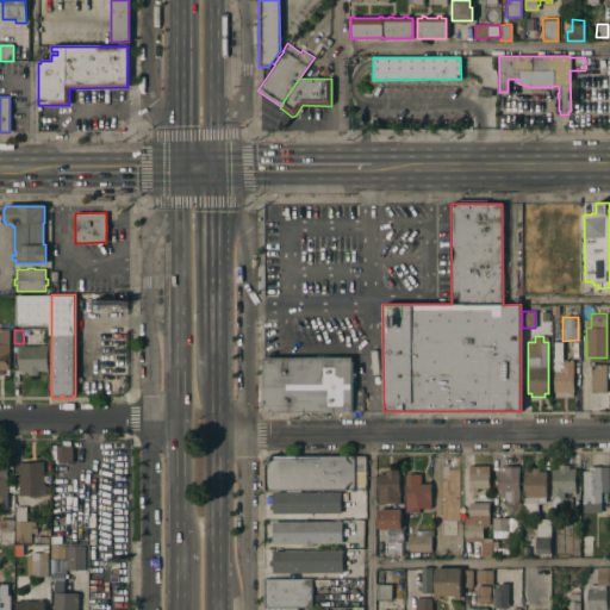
[(554,342),(561,342),(562,361),(564,361),(564,360),(567,360),(567,361),(573,361),(573,392),(572,392),(573,397),(555,397),(555,392),(554,392),(554,356),(554,342)]
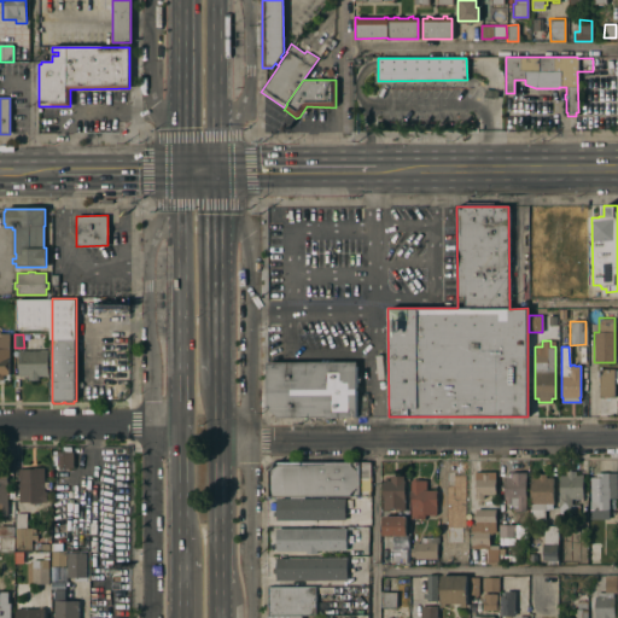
[(48,375),(38,375),(38,380),(29,380),(29,375),(24,377),(21,377),(21,375),(18,375),(18,366),(19,366),(19,351),(48,350),(48,375)]
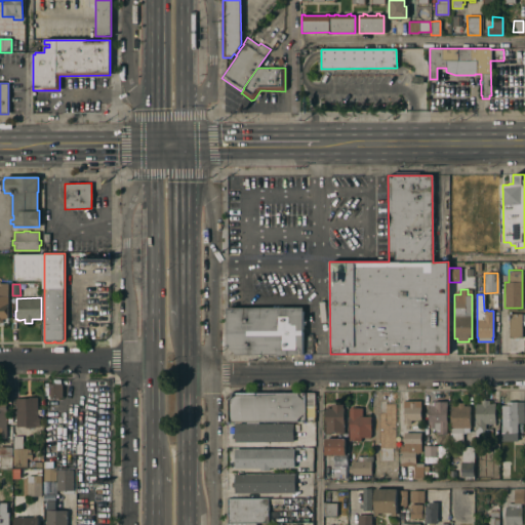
[(303,308),(303,354),(237,355),(228,345),(228,308),(303,308)]
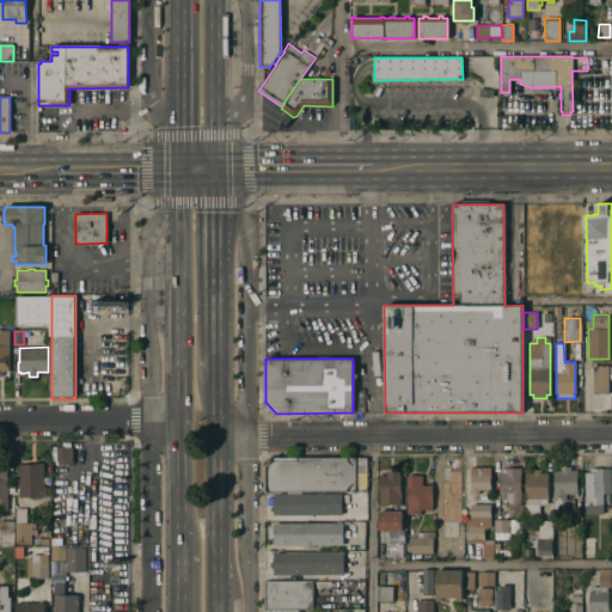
[(609,392),(603,392),(603,393),(598,393),(598,392),(593,392),(593,366),(609,366),(609,392)]
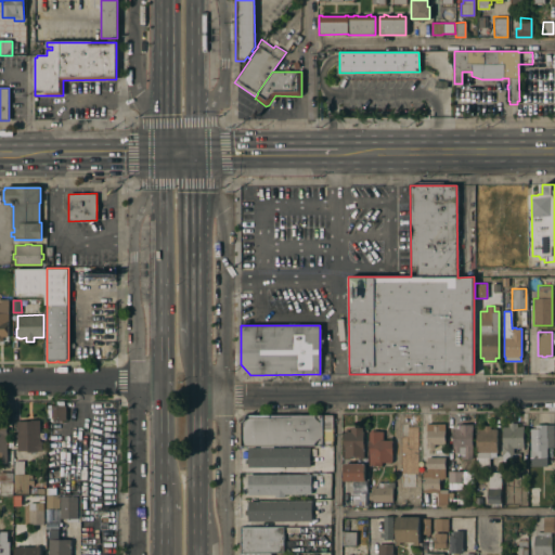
[(52,407),(64,407),(64,420),(52,420),(52,407)]
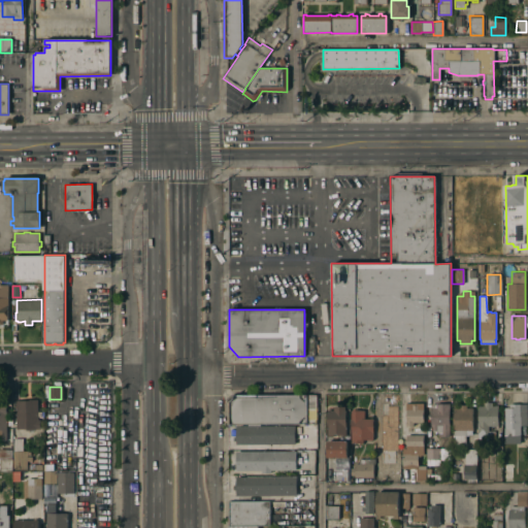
[(307,395),(306,424),(229,424),(229,401),(231,400),(232,399),(233,398),(233,395),(307,395)]
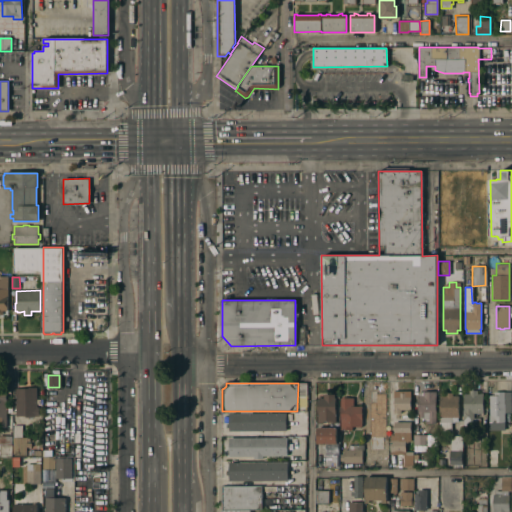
[(15,388),(22,388),(22,387),(36,387),(36,407),(38,407),(38,416),(31,416),(31,417),(24,417),(24,416),(15,416),(15,388)]
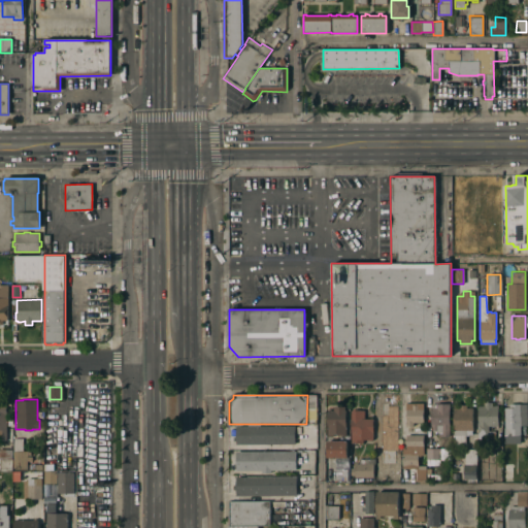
[(498,426),(488,426),(488,431),(494,431),(494,439),(477,439),(477,424),(477,406),(484,406),(484,402),(492,402),(492,406),(498,406),(498,426)]
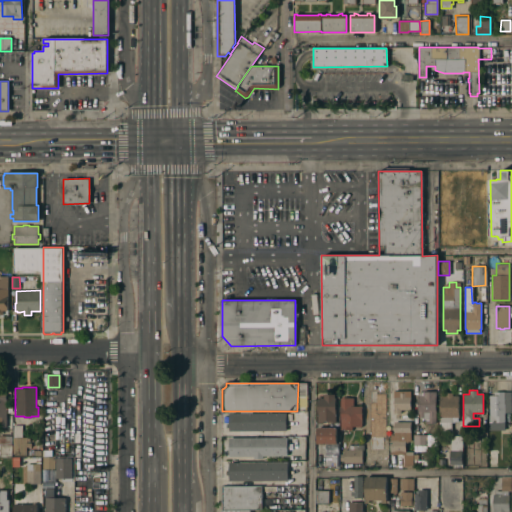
[(400,409),(400,413),(393,413),(393,398),(391,398),(391,391),(393,391),(410,391),(410,409),(400,409)]
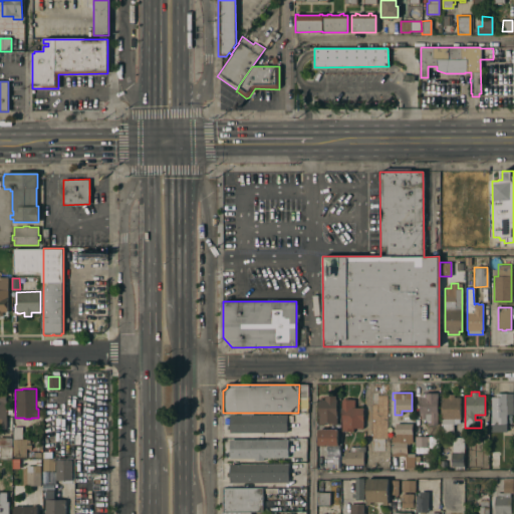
[(438,425),(427,425),(427,422),(425,422),(425,421),(421,421),(421,419),(420,419),(420,416),(419,416),(419,394),(424,394),(437,393),(438,425)]
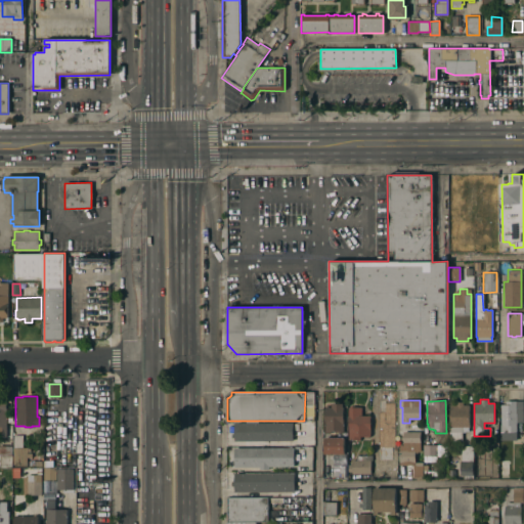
[(500,405),(505,405),(505,401),(523,401),(522,423),(516,423),(516,434),(510,434),(510,432),(499,432),(500,405)]
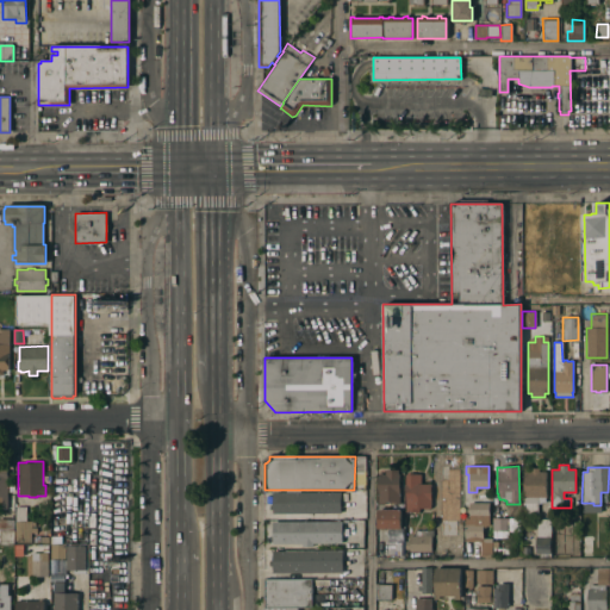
[(546,497),(545,497),(545,502),(541,502),(541,503),(537,503),(537,515),(523,515),(522,498),(523,498),(523,472),(530,472),(530,468),(539,468),(539,472),(546,472),(546,497)]
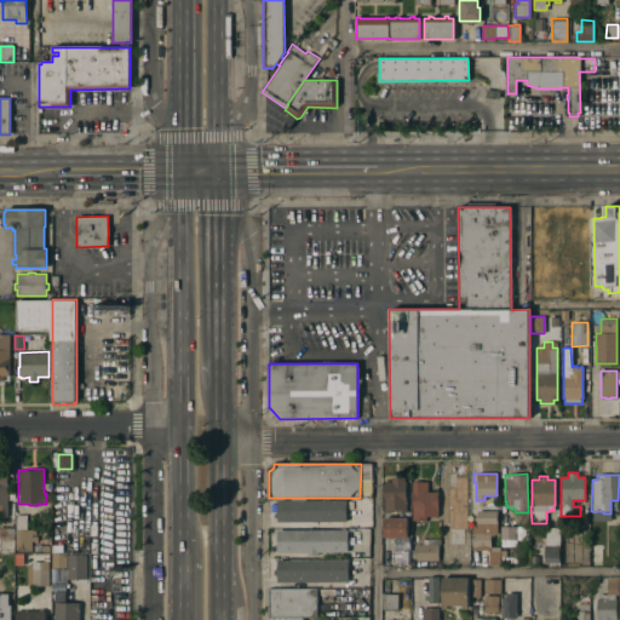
[(406,512),(399,512),(399,510),(390,510),(390,512),(384,512),(384,510),(383,482),(391,482),(391,478),(405,477),(405,482),(406,482),(406,512)]
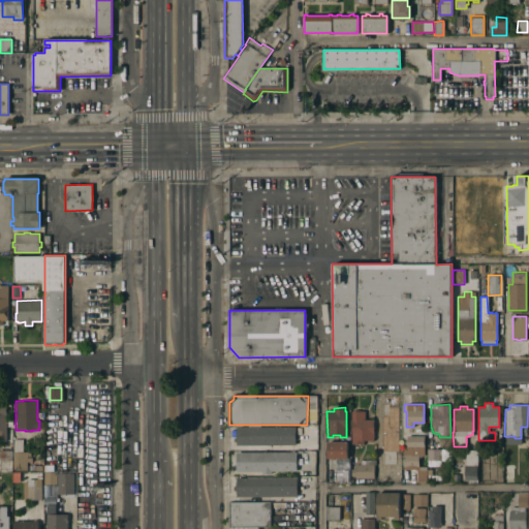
[(373,441),(363,441),(363,444),(351,444),(351,411),(365,411),(365,419),(373,419),(373,441)]
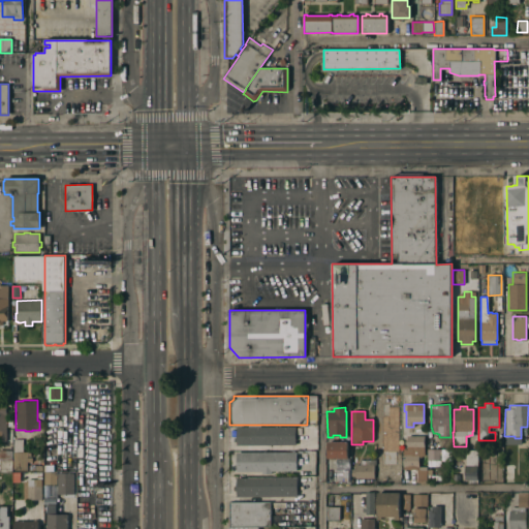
[(294,427),(294,445),(236,445),(236,442),(234,442),(234,438),(236,438),(236,427),(294,427)]
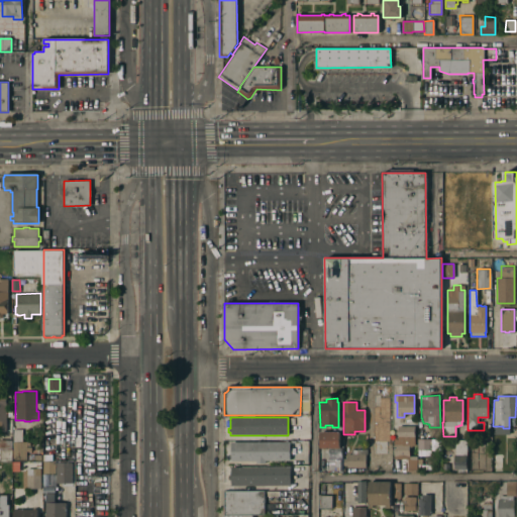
[(414,426),(414,446),(409,446),(409,456),(417,456),(417,472),(393,472),(393,458),(394,458),(393,439),(398,439),(397,426),(414,426)]
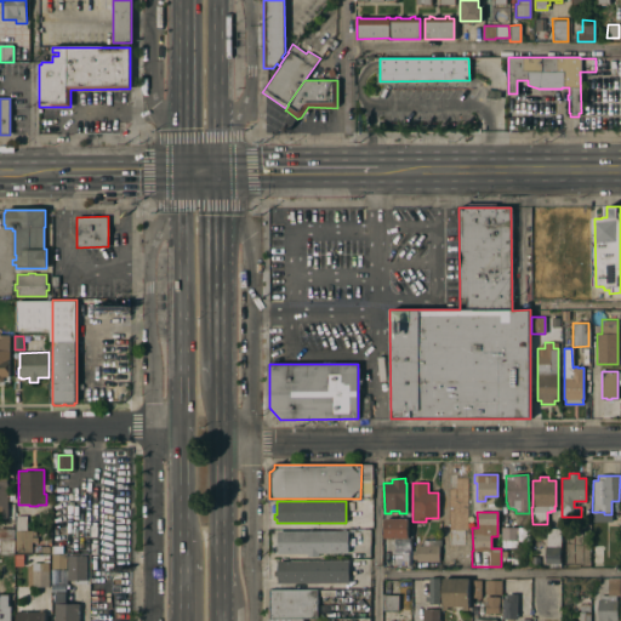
[(15,530),(16,530),(16,516),(26,516),(26,530),(30,530),(30,531),(35,531),(35,535),(30,535),(30,546),(15,546),(15,530)]
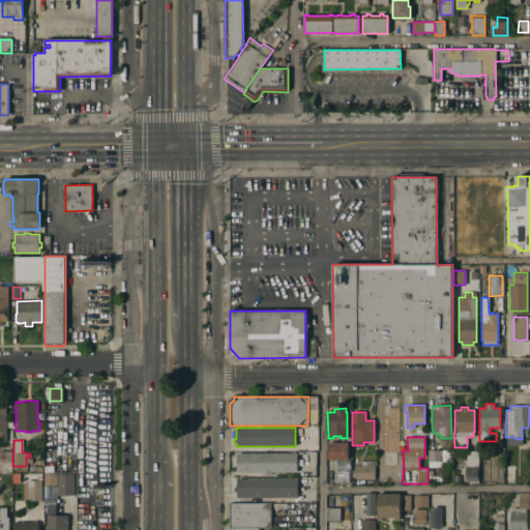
[(348,443),(348,460),(327,460),(327,443),(348,443)]
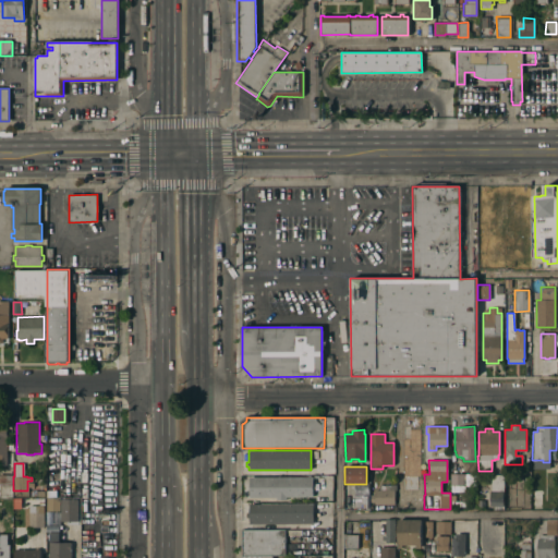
[(397,487),(397,473),(408,473),(408,480),(412,480),(412,489),(409,489),(409,490),(409,493),(408,493),(408,496),(397,496),(397,490),(397,487)]
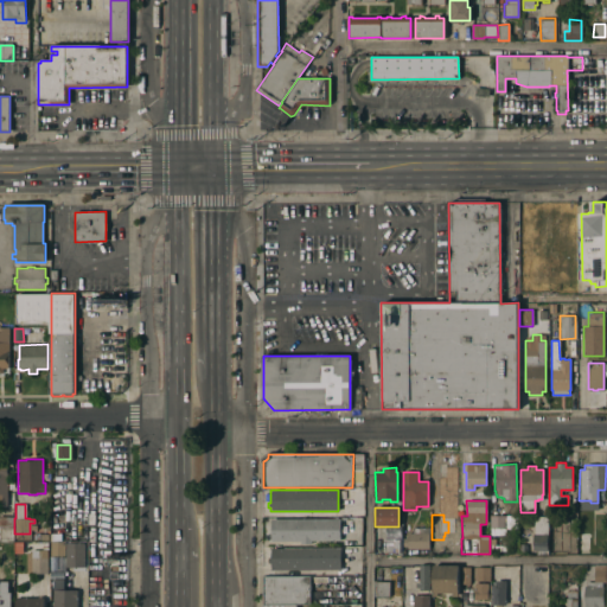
[(0,541),(0,516),(13,517),(13,541),(0,541)]
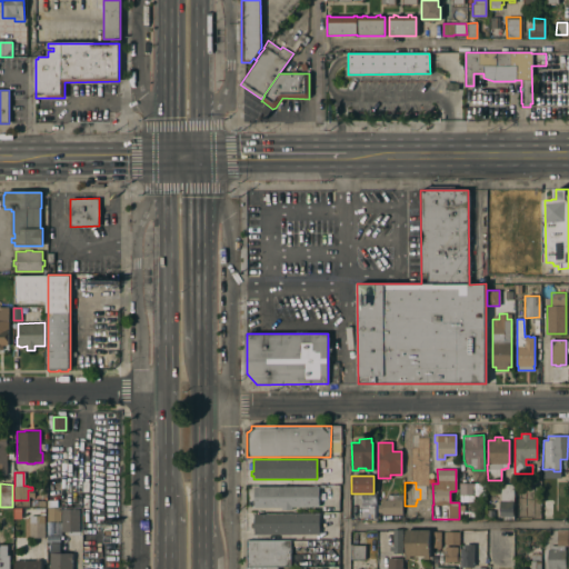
[(473,483),(473,496),(459,496),(459,483),(473,483)]
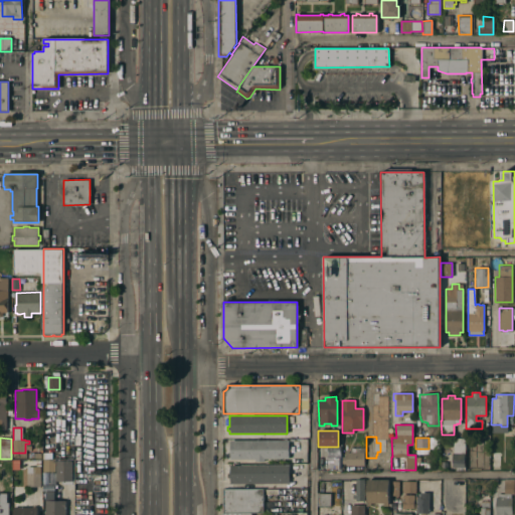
[(464,471),(455,471),(455,467),(452,467),(452,453),(453,453),(453,439),(465,439),(464,471)]
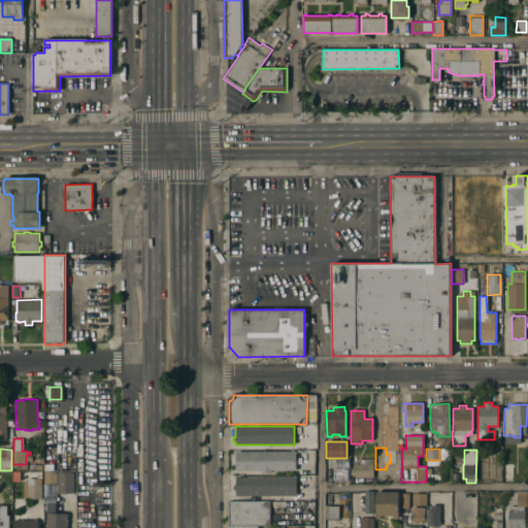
[(295,452),(295,470),(270,470),(270,473),(261,473),(261,470),(235,470),(235,452),(295,452)]
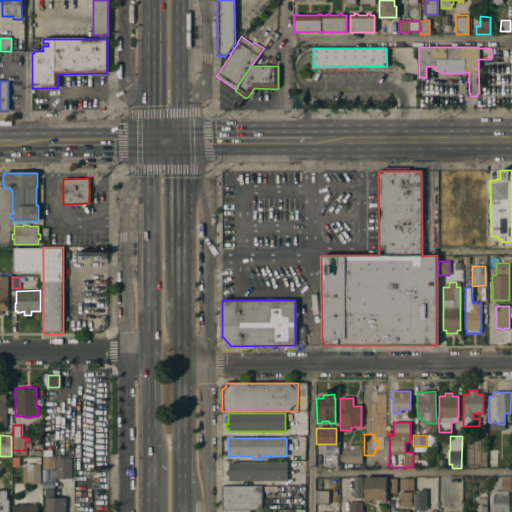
[(361,450),(361,463),(343,463),(343,461),(339,461),(340,454),(343,454),(343,450),(347,450),(347,445),(363,445),(363,447),(364,447),(364,450),(361,450)]
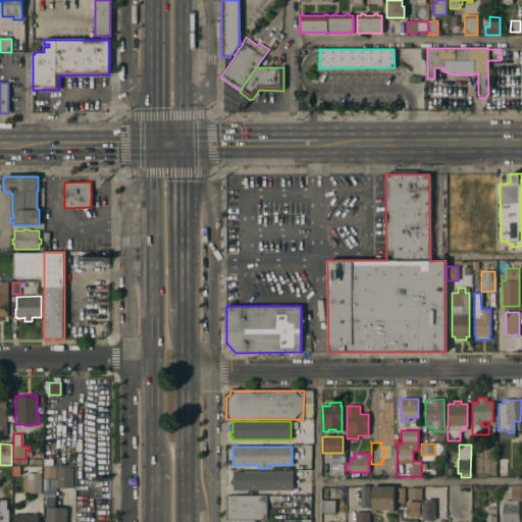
[(506,473),(498,473),(497,458),(506,458),(506,473)]
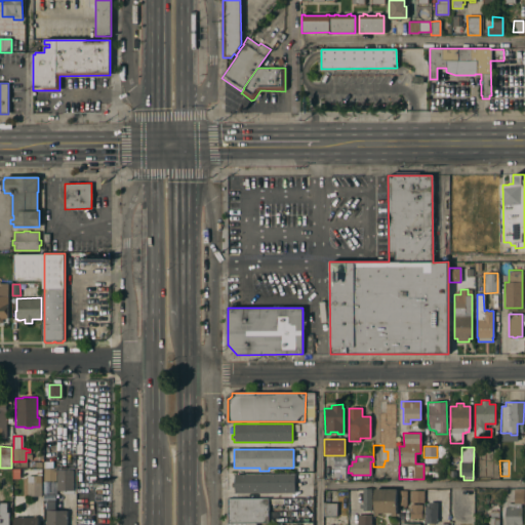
[(397,461),(385,461),(385,463),(384,463),(384,467),(384,475),(397,475),(397,461)]
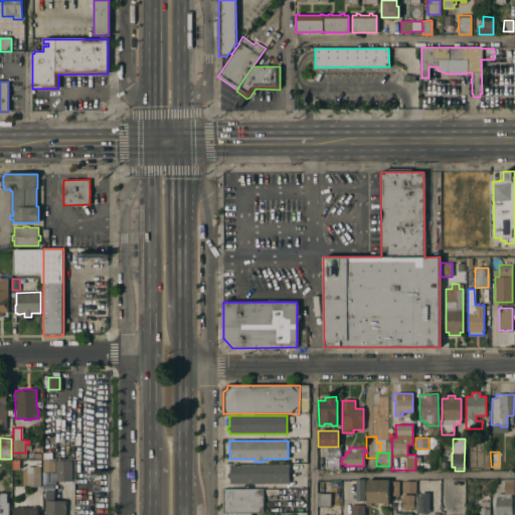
[(338,469),(327,469),(327,458),(338,458),(338,469)]
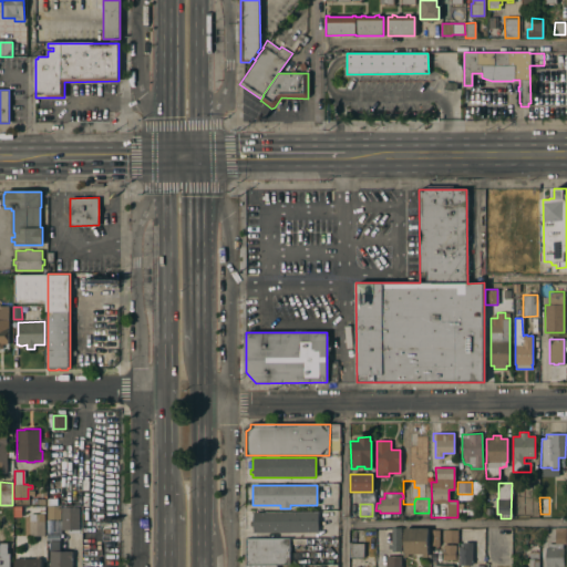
[(60,505),(60,519),(48,519),(48,506),(60,505)]
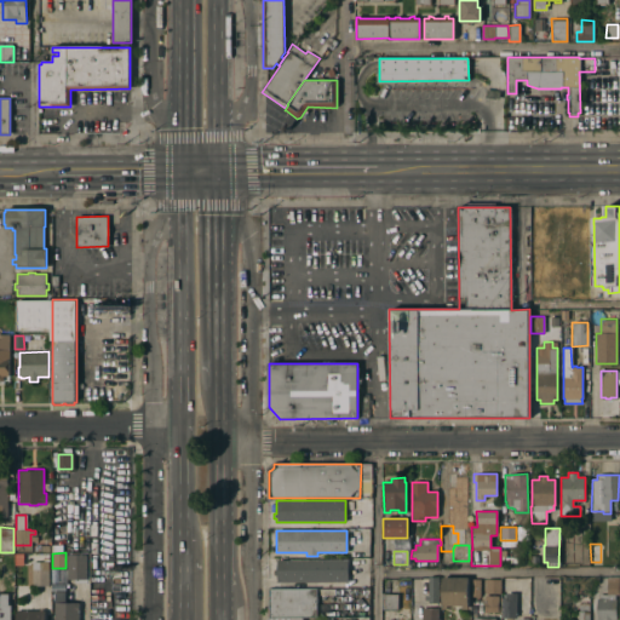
[(67,555),(70,555),(70,552),(80,552),(80,555),(86,555),(85,583),(73,583),(73,579),(67,579),(67,555)]
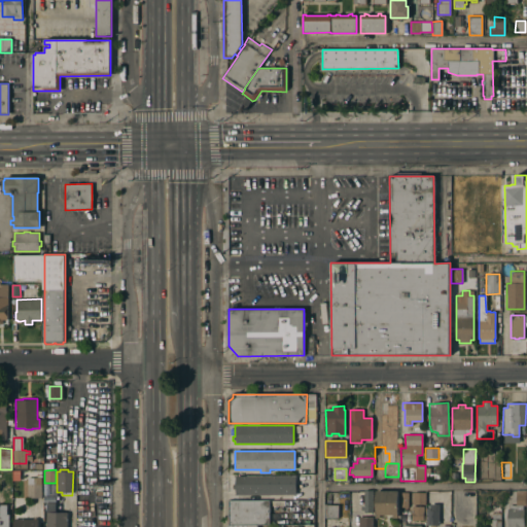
[(295,476),(295,495),(235,495),(235,489),(233,489),(233,485),(235,485),(235,477),(295,476)]
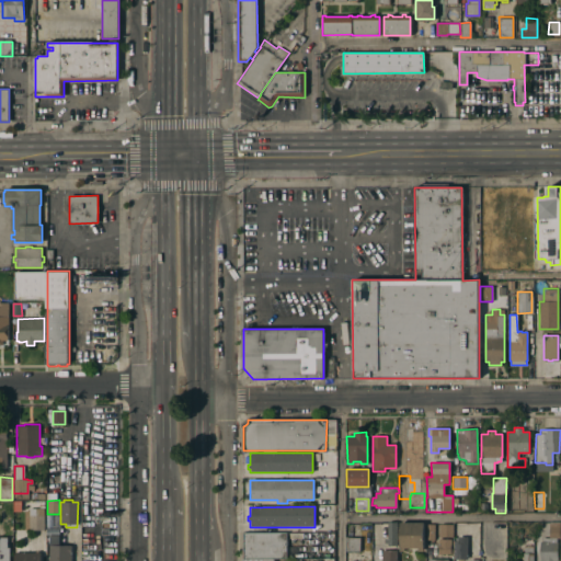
[(29,530),(29,508),(43,508),(43,530),(29,530)]
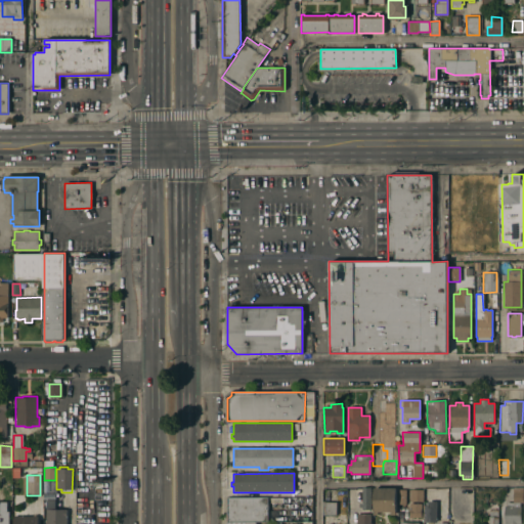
[(370,510),(361,510),(361,508),(358,508),(358,504),(361,504),(361,487),(370,487),(370,510)]
